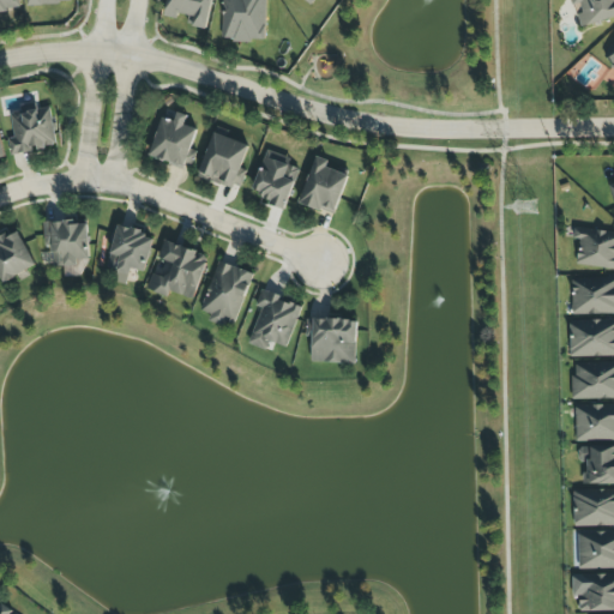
[(18,0),(0,0),(0,11),(20,8),(18,0)]
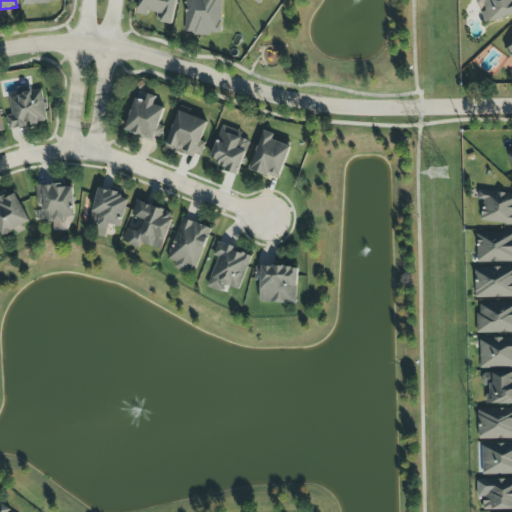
[(173,24),(176,0),(139,0),(138,12),(156,15),(155,21),(173,24)]
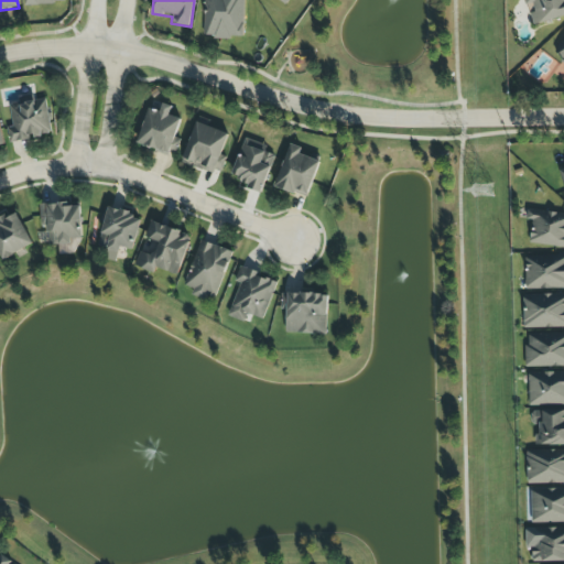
[(243,0),(204,0),(204,34),(214,35),(214,38),(243,39),(243,0)]
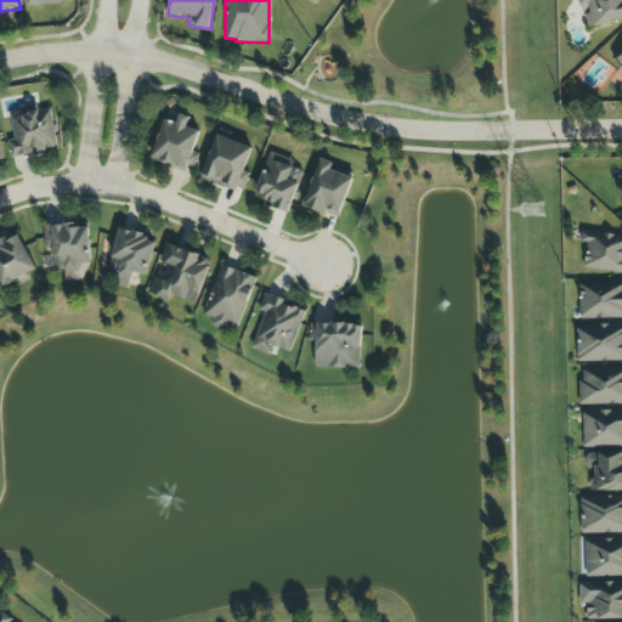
[(588,28),(621,18),(621,0),(576,0),(578,5),(588,3),(592,13),(584,16),(588,28)]
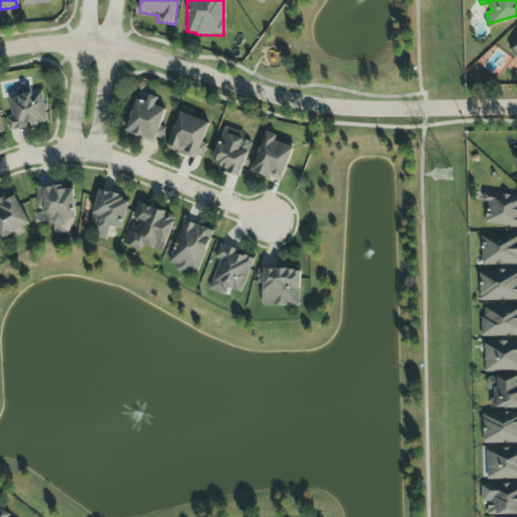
[(516,57),(516,34),(507,49),(516,57)]
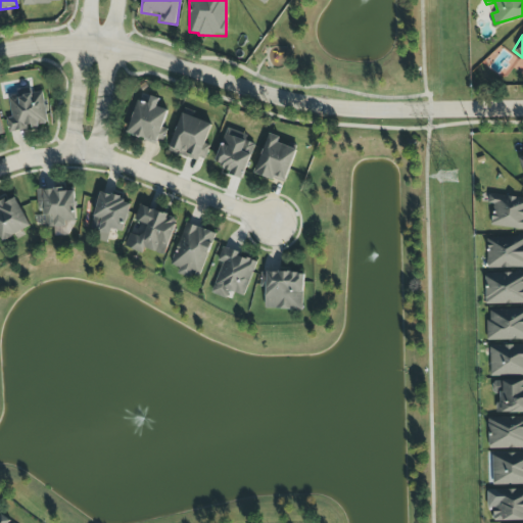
[(9,132),(49,125),(42,89),(8,95),(12,117),(6,119),(9,132)]
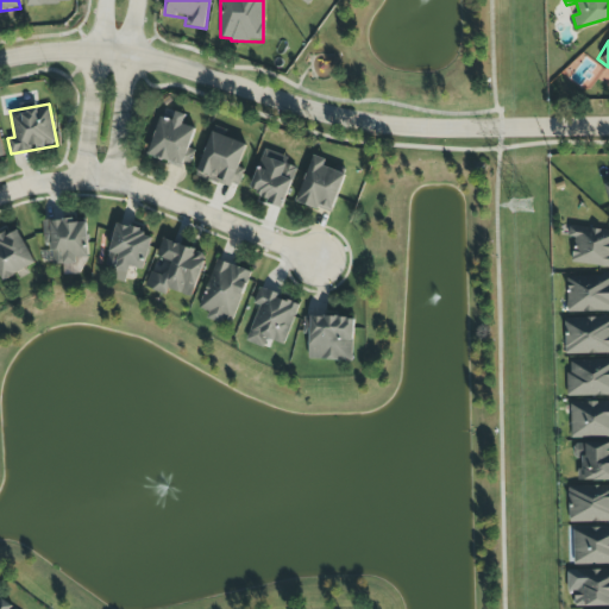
[(195,127),(183,125),(187,114),(176,112),(174,120),(159,117),(149,156),(190,167),(195,150),(189,149),(195,127)]
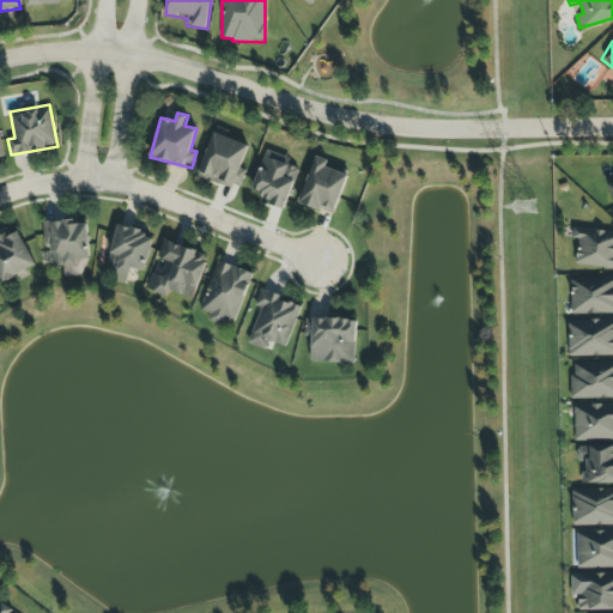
[(249,145),(212,133),(198,175),(240,189),(246,170),(241,169),(249,145)]
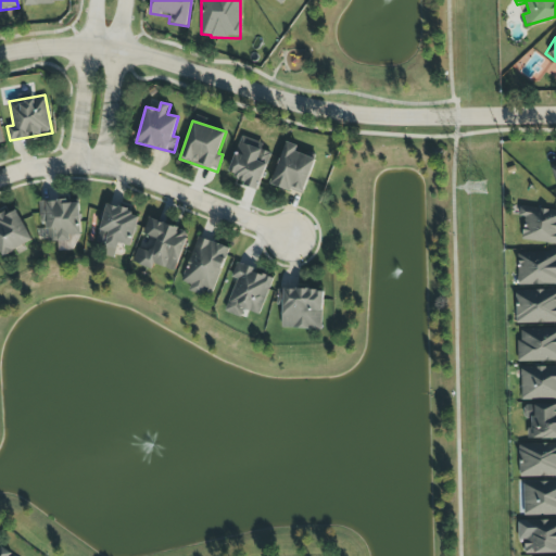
[(230,172),(237,174),(235,181),(260,189),(270,153),(258,149),(261,142),(241,136),(230,172)]
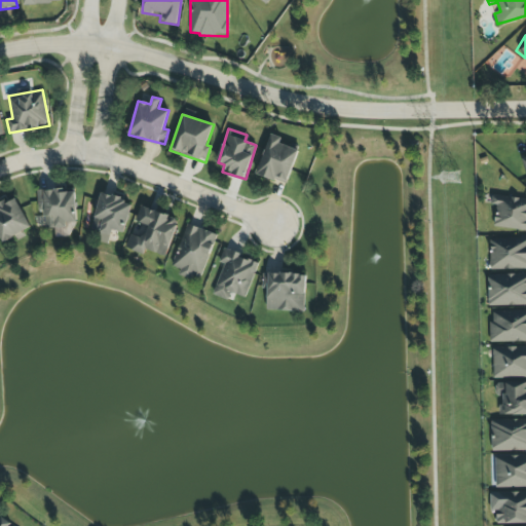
[(286,185),(299,150),(279,144),(282,138),(270,134),(256,175),(286,185)]
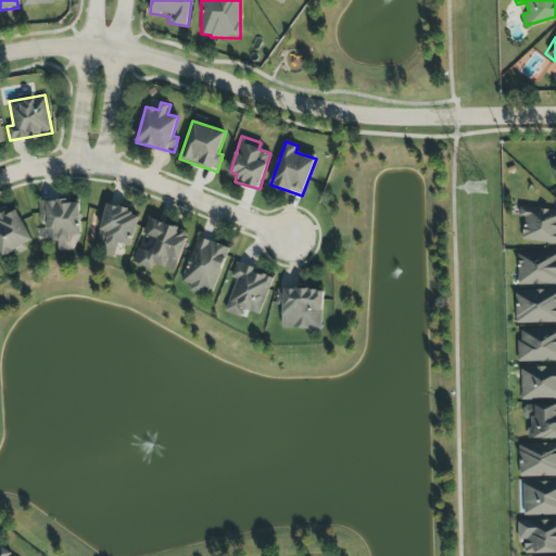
[(78,203),(67,204),(67,200),(41,202),(45,245),(81,243),(78,203)]
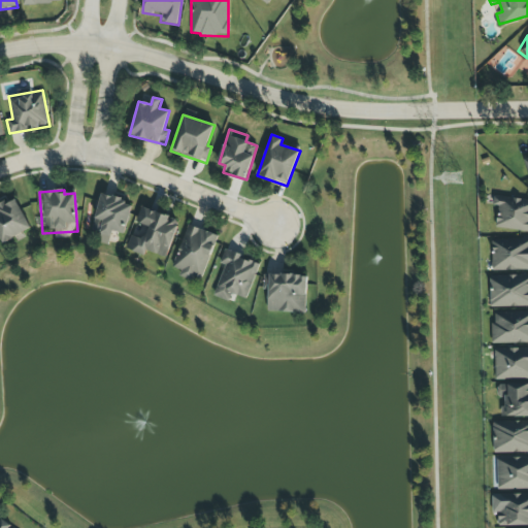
[(125,234),(131,205),(123,203),(124,199),(100,193),(91,234),(99,236),(97,242),(109,244),(112,232),(125,234)]
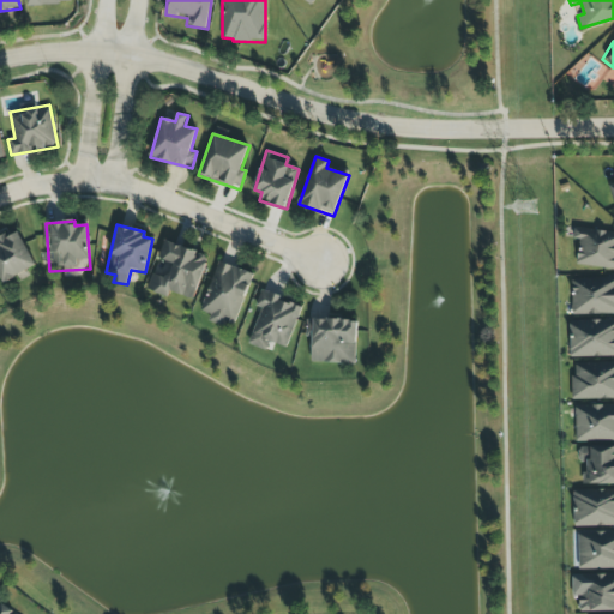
[(0,238),(0,278),(2,283),(36,266),(17,229),(0,238)]
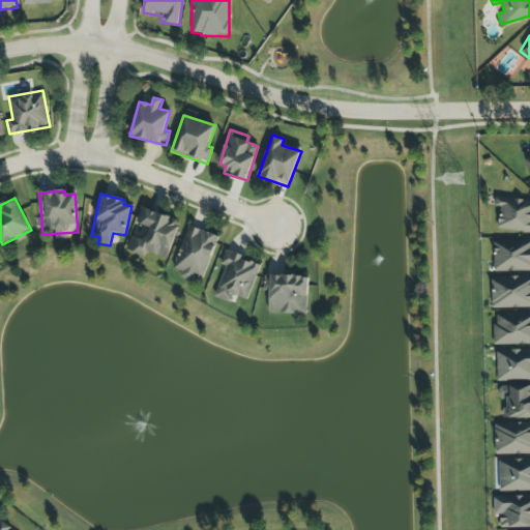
[(529,199),(495,198),(495,206),(499,207),(498,231),(529,232),(529,199)]
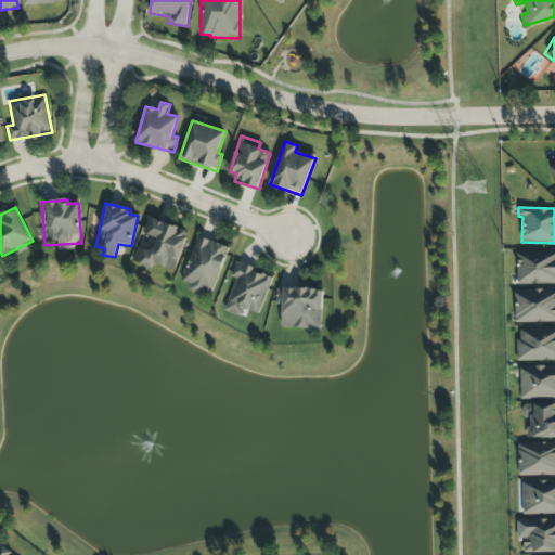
[(153,269),(154,265),(175,271),(189,231),(147,218),(132,262),(153,269)]
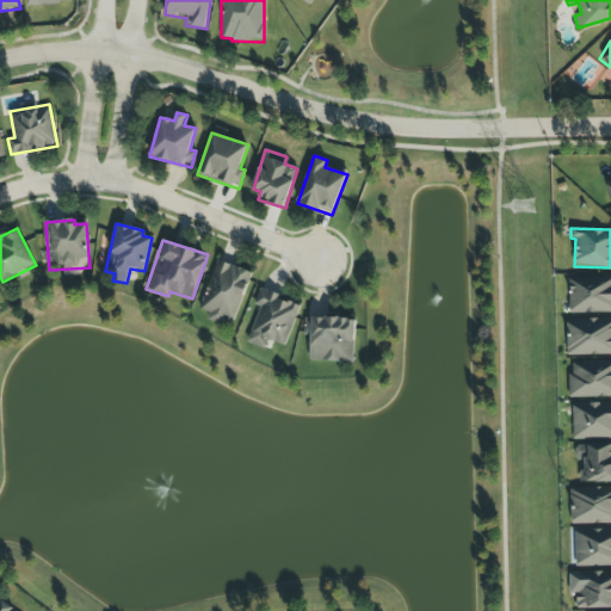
[(252,273),(218,260),(198,309),(209,314),(207,320),(229,328),(252,273)]
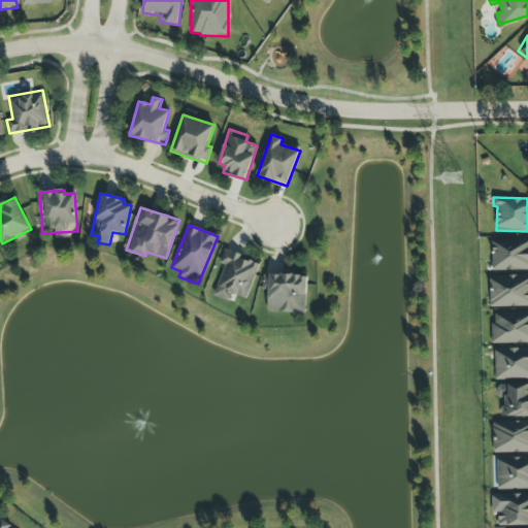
[(492,271),(527,269),(527,238),(491,239),(492,271)]
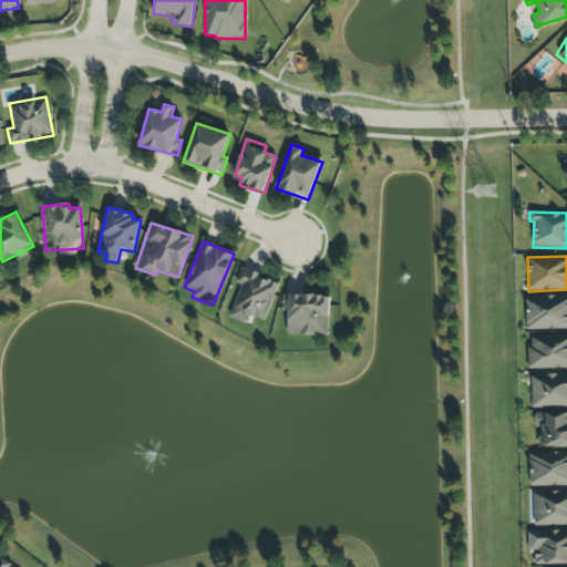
[(265,321),(279,282),(240,269),(236,282),(241,285),(229,318),(245,323),(248,316),(265,321)]
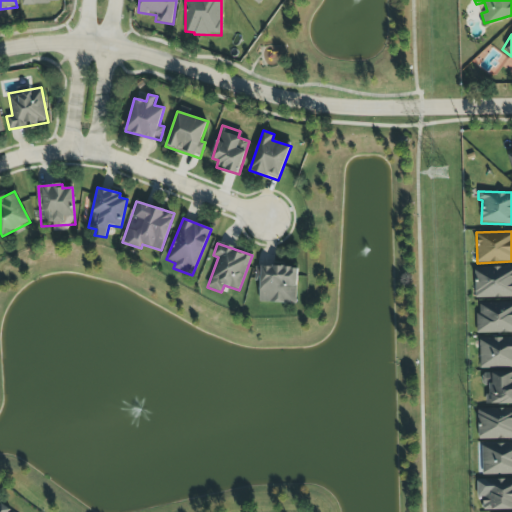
[(260,282),(259,302),(296,304),(298,267),(256,266),(255,282),(260,282)]
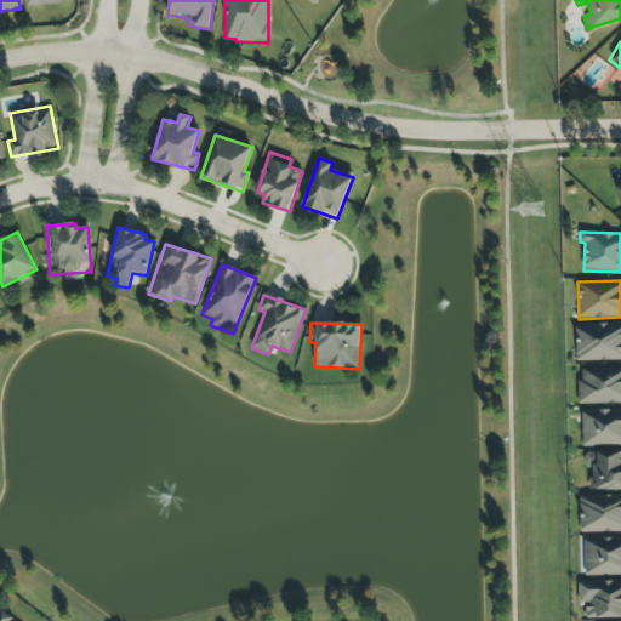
[(577,362),(620,360),(620,323),(576,324),(577,362)]
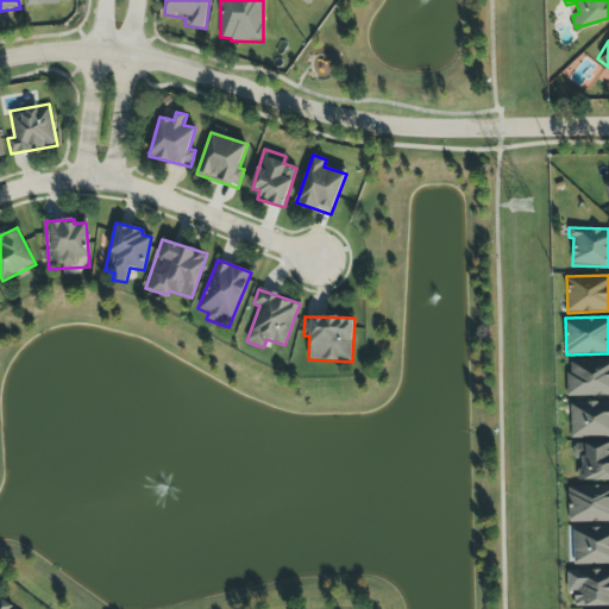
[(608,395),(608,359),(567,360),(569,396),(608,395)]
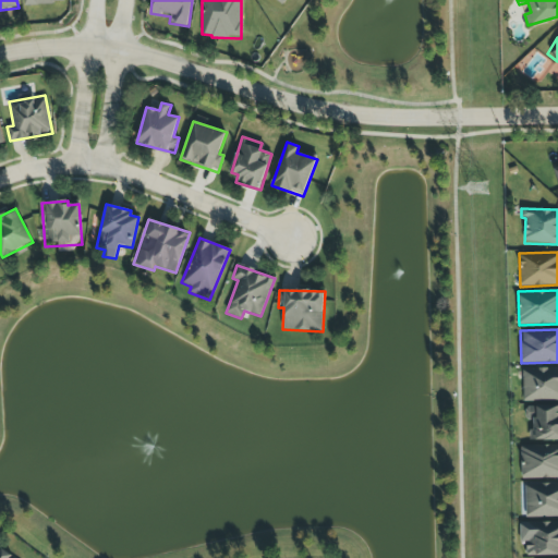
[(557,367),(523,370),(523,401),(557,400),(557,367)]
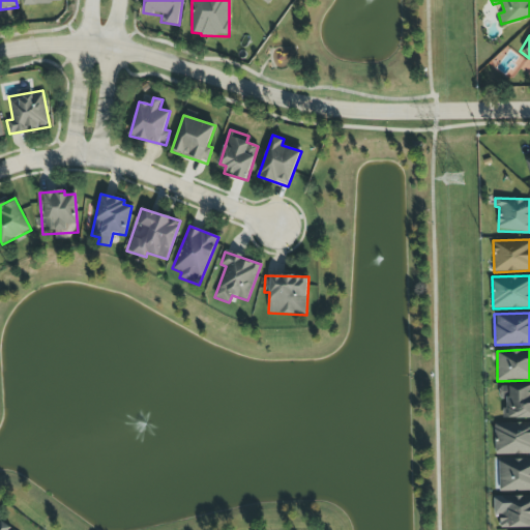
[(529,418),(529,385),(500,385),(500,401),(504,401),(504,418),(529,418)]
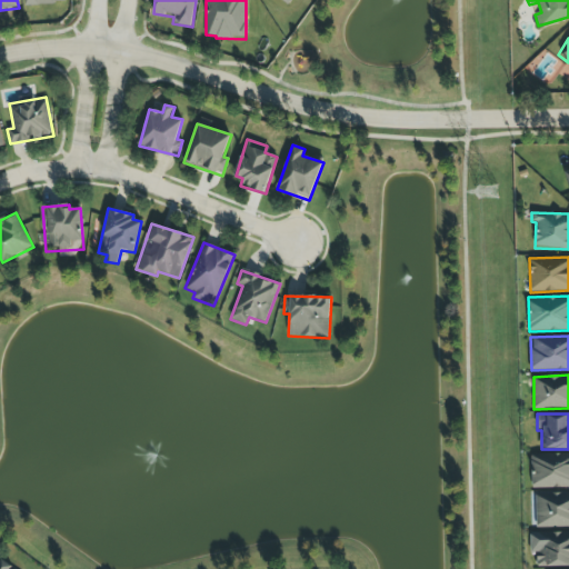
[(568,487),(568,453),(531,455),(532,489),(568,487)]
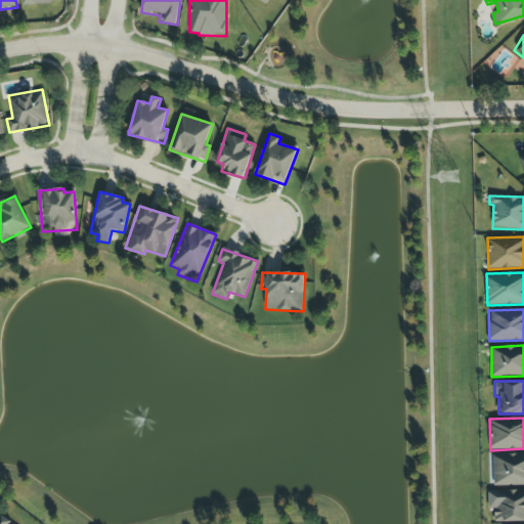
[(494,486),(523,485),(523,453),(494,454),(494,486)]
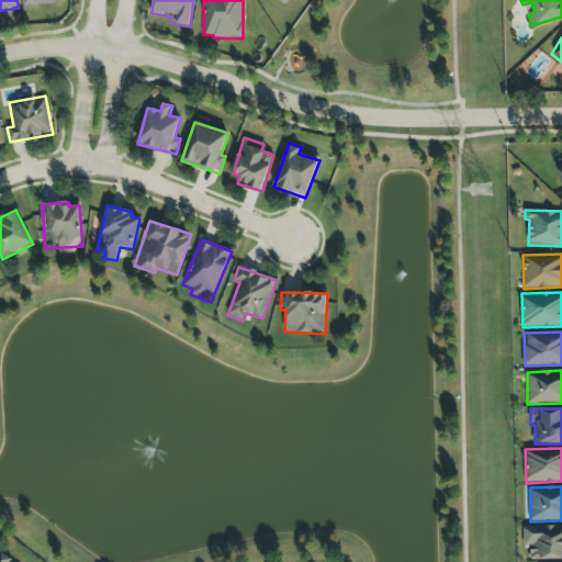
[(531,560),(561,559),(561,525),(524,526),(525,547),(531,547),(531,560)]
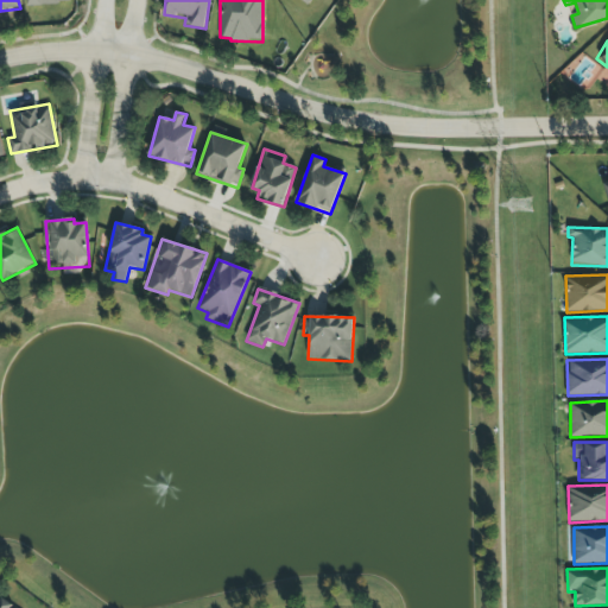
[(11,607),(13,606),(1,597),(0,599),(0,607),(11,607)]
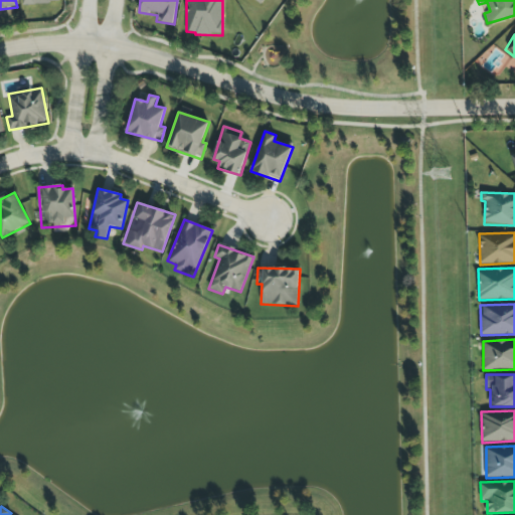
All buildings are outlined.
